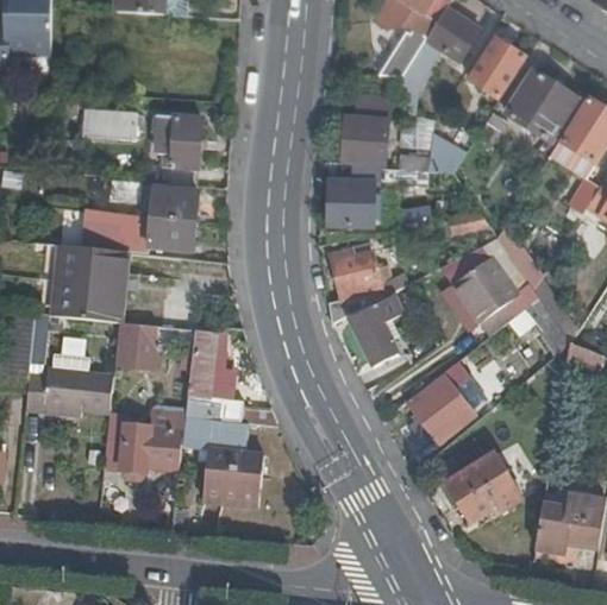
[(49,56),(50,7),(49,0),(5,0),(5,23),(0,21),(0,70),(5,70),(6,54),(49,56)]
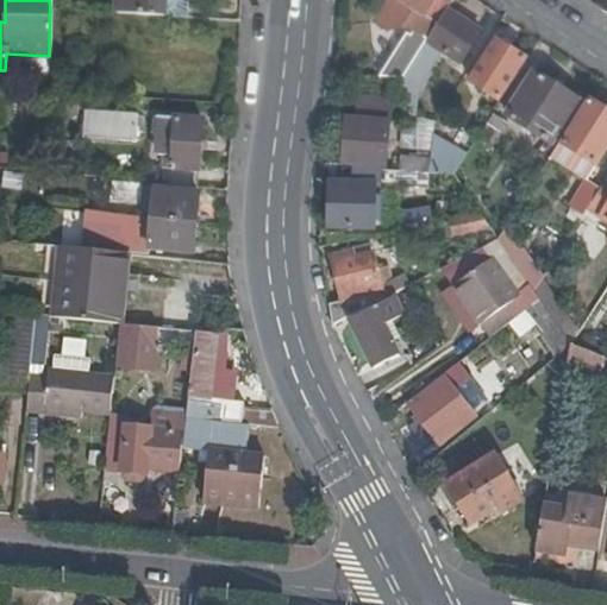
[(116,0),(114,11),(162,14),(162,0),(116,0)]
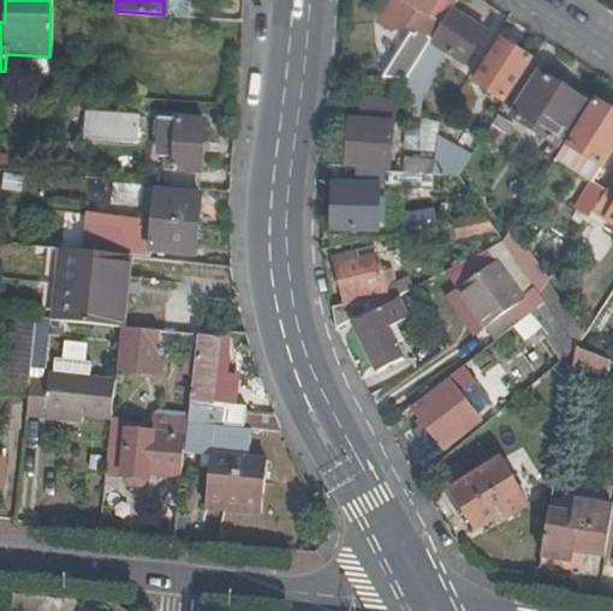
[(164,0),(164,15),(191,17),(192,0),(164,0)]
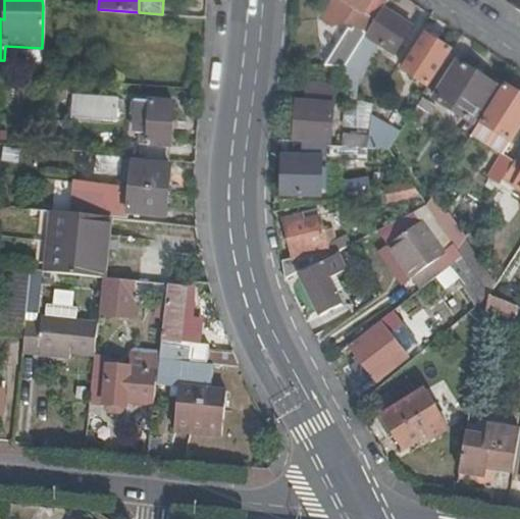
[(381,5),(385,0),(330,0),(320,16),(331,23),(348,16),(368,29),(381,5)]
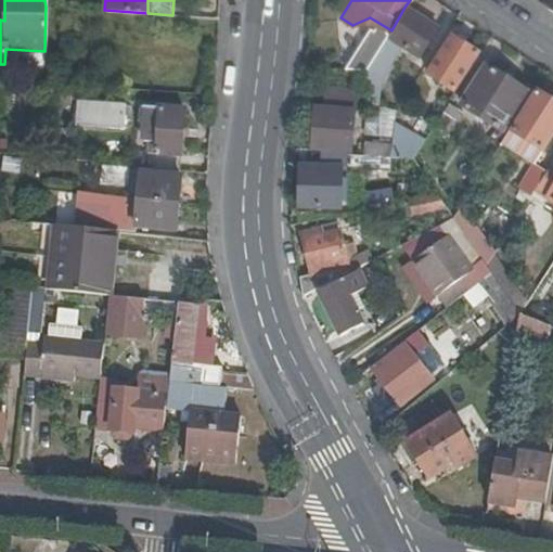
[(437,25),(406,5),(391,30),(385,39),(365,71),(364,91),(372,91),(373,76),(390,49),(387,47),(391,39),(416,55),(437,25)]
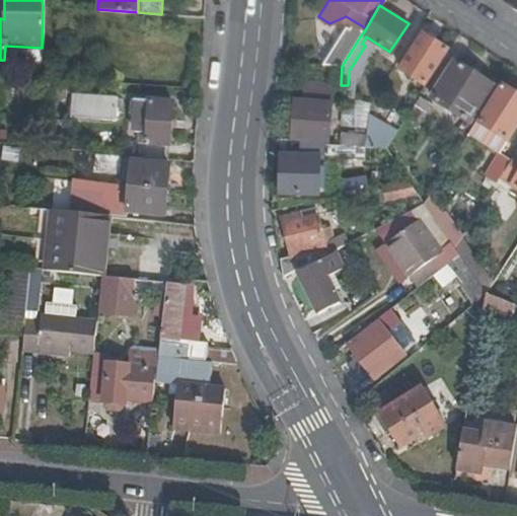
[(417,57),(409,71),(407,72),(424,83),(446,49),(422,32),(409,52),(417,57)]
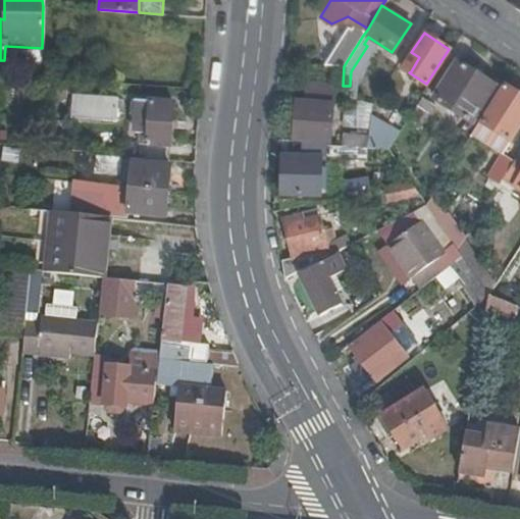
[(402,66),(411,71),(419,57),(411,52),(402,66)]
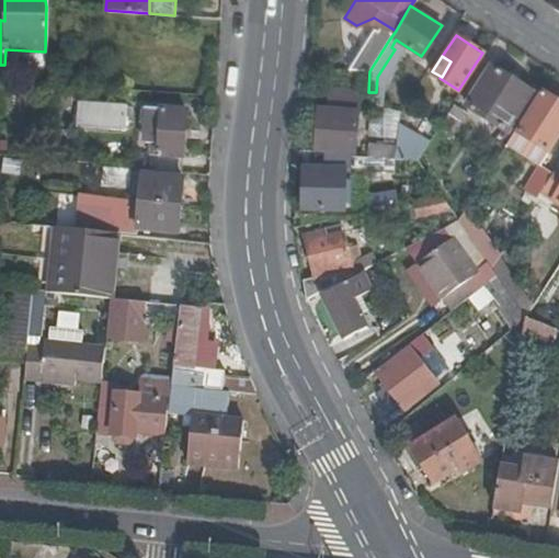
[(514,80),(509,76),(491,65),(465,104),(505,131),(532,91),(514,80)]
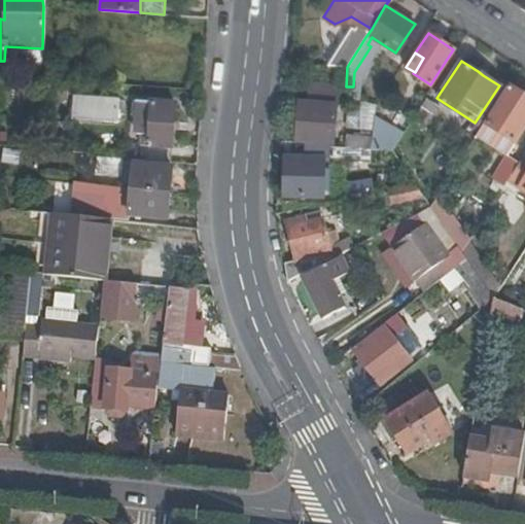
[(294,140),(331,143),(336,84),(310,83),(308,103),(298,101),(294,140)]
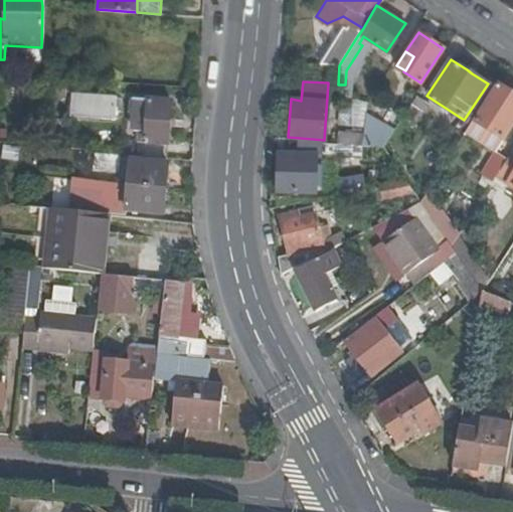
[(495,81),(464,130),(494,150),(512,121),(512,93),(495,81)]
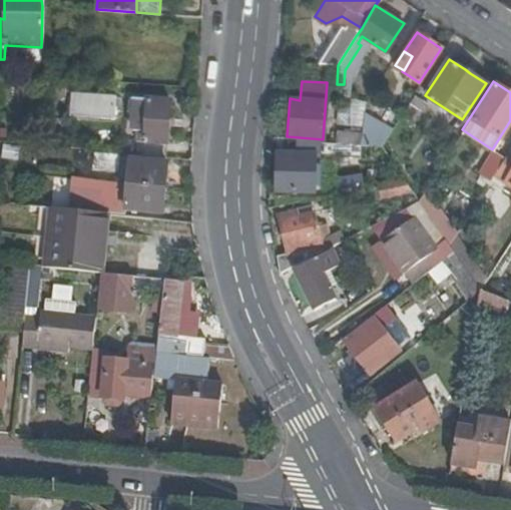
[(71,92),(69,110),(113,114),(114,95),(71,92)]
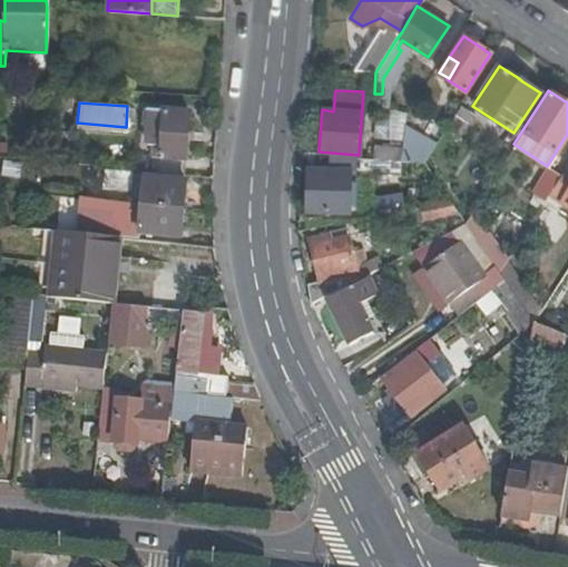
[(150,155),(149,170),(184,174),(188,110),(149,107),(146,143),(160,145),(160,156),(150,155)]
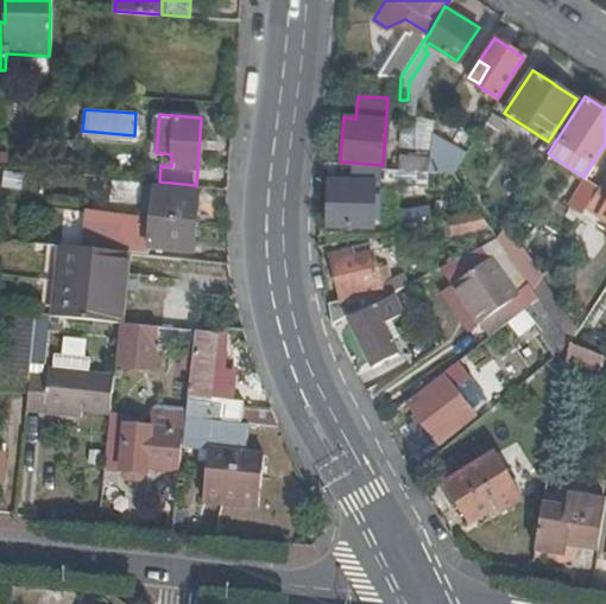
[(500,129),(485,120),(473,138),(488,147),(500,129)]
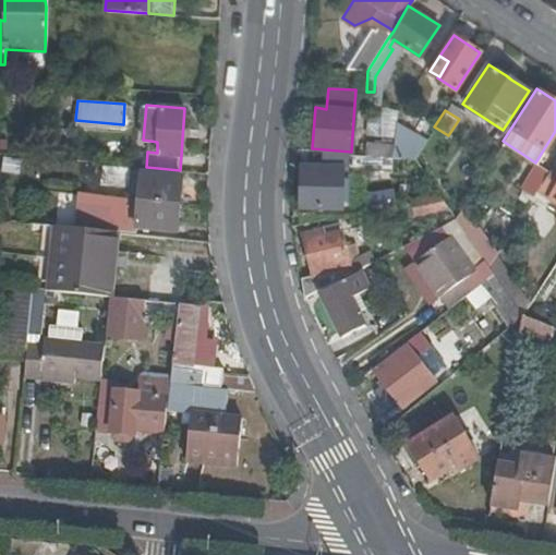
[(390,157),(393,143),(366,141),(365,156),(390,157)]
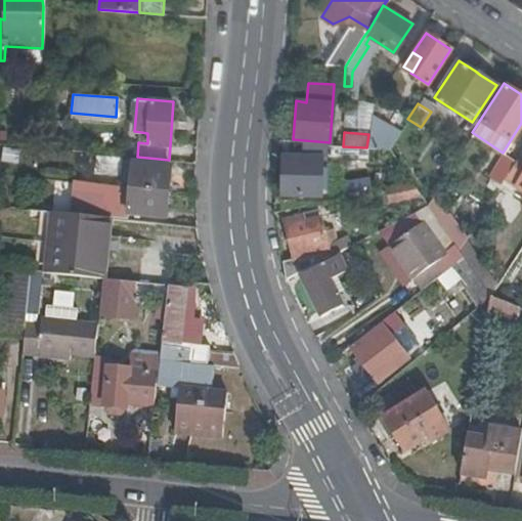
[(374,136),(373,147),(388,149),(395,138),(374,136)]
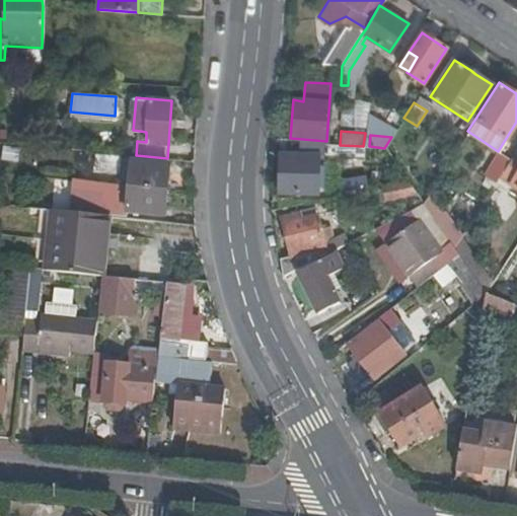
[(321,143),(299,142),(298,154),(314,155),(320,156),(321,143)]
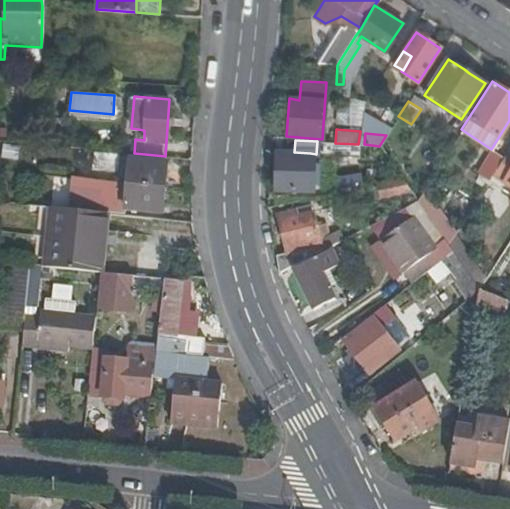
[(334,155),(335,143),(317,141),(316,154),(334,155)]
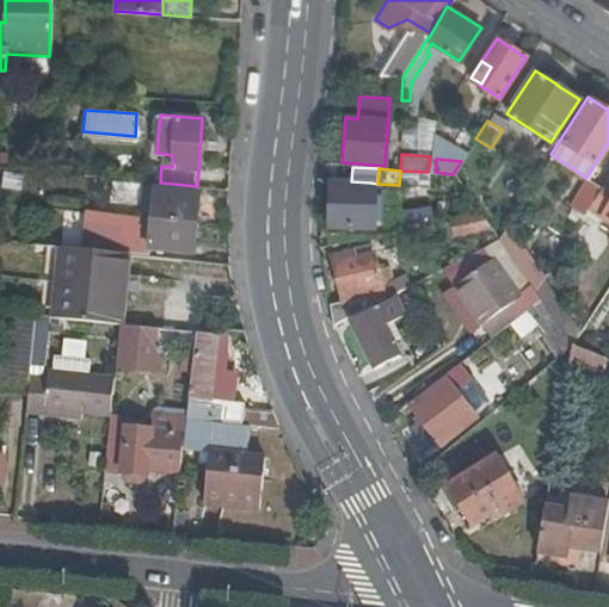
[(582,211),(598,185),(586,178),(570,203),(582,211)]
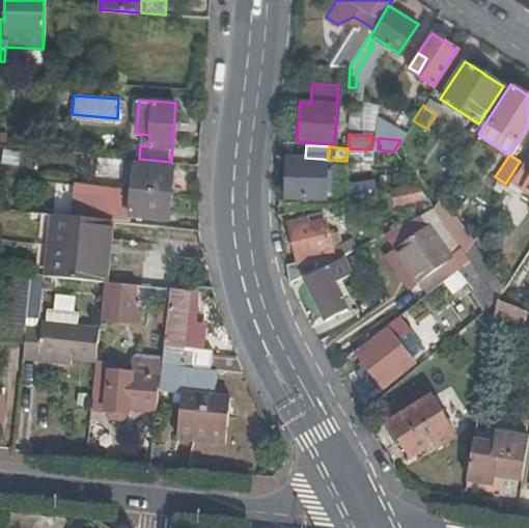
[(528,157),(525,155),(510,178),(528,190),(528,157)]
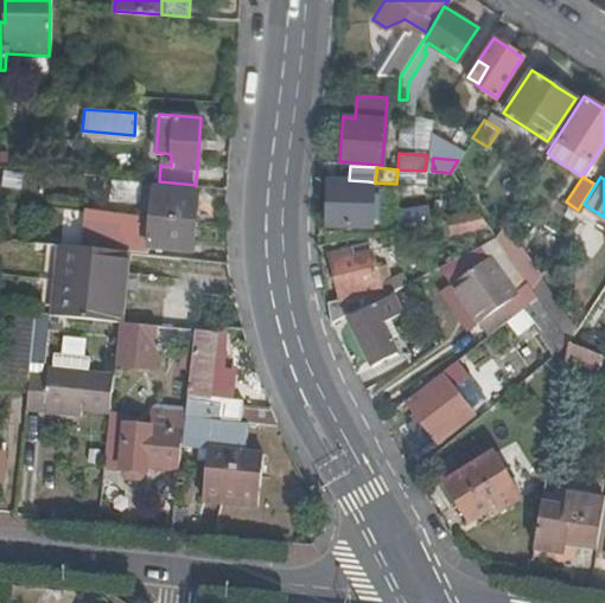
[(367,226),(368,181),(349,180),(328,179),(325,224),(344,225),(367,226)]
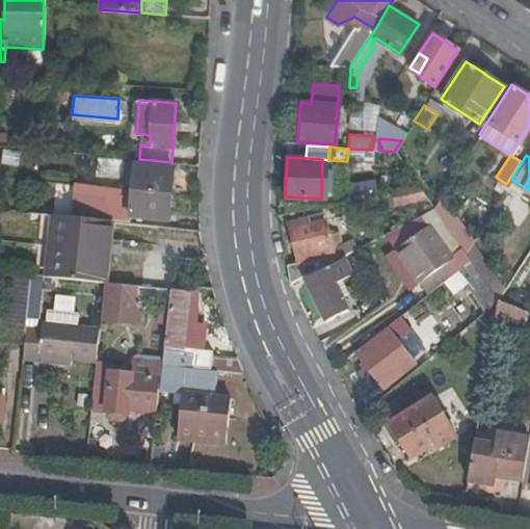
[(129,212),(129,215),(167,219),(173,167),(134,163),(132,187),(74,182),(72,210),(124,215),(124,211),(129,212)]
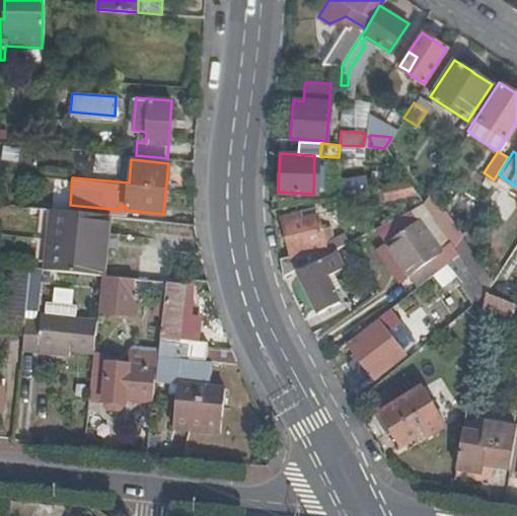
[(407,179),(381,185),(383,196),(409,192),(407,179)]
